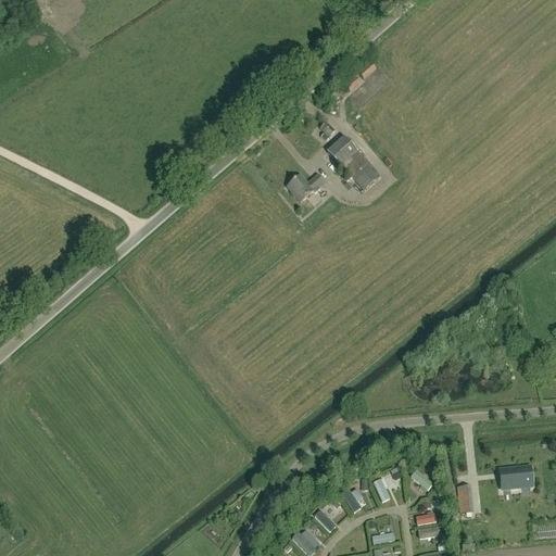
[(367,12),(371,9),(366,3),(362,7),(367,12)]
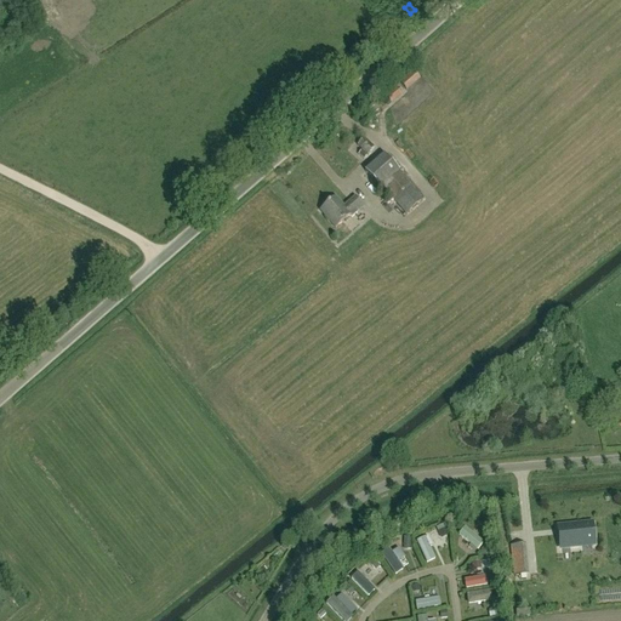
[(406,91),(420,79),(412,70),(398,83),(406,91)]
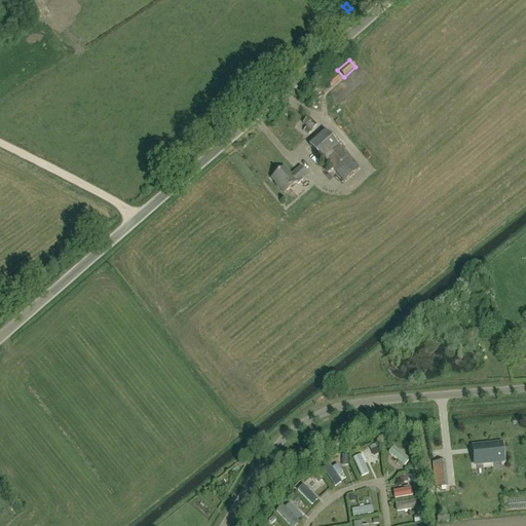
[(326,81),(323,84),(328,89),(331,87),(340,80),(334,74),(330,77),(326,81)]
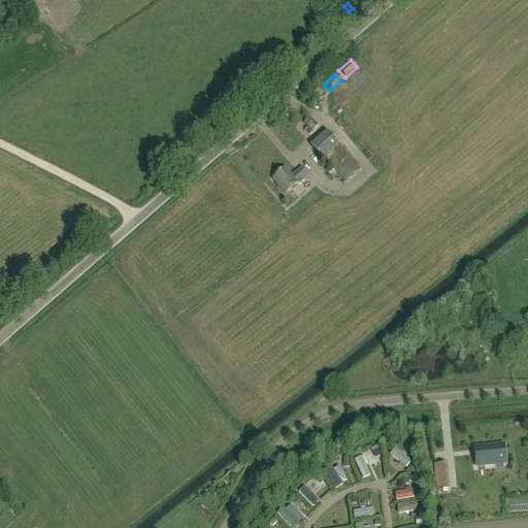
[(319,97),(327,92),(324,87),(316,92),(319,97)]
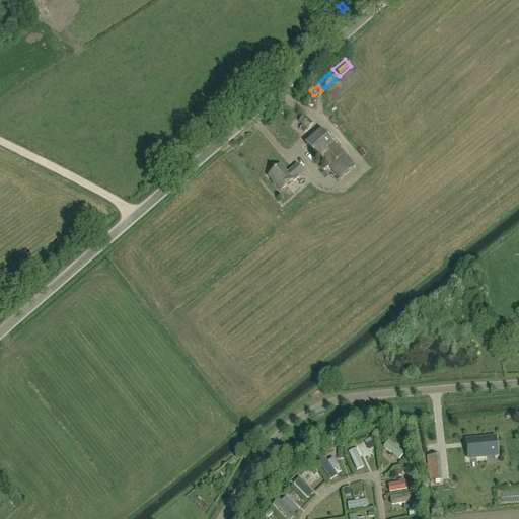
[(304,134),(312,124),(303,116),(298,122),(302,126),(299,129),(304,134)]
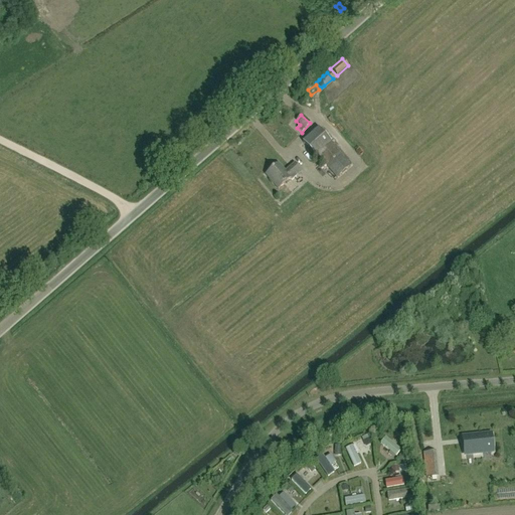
[(337,178),(351,166),(319,129),(303,143),(315,156),(317,155),(337,178)]
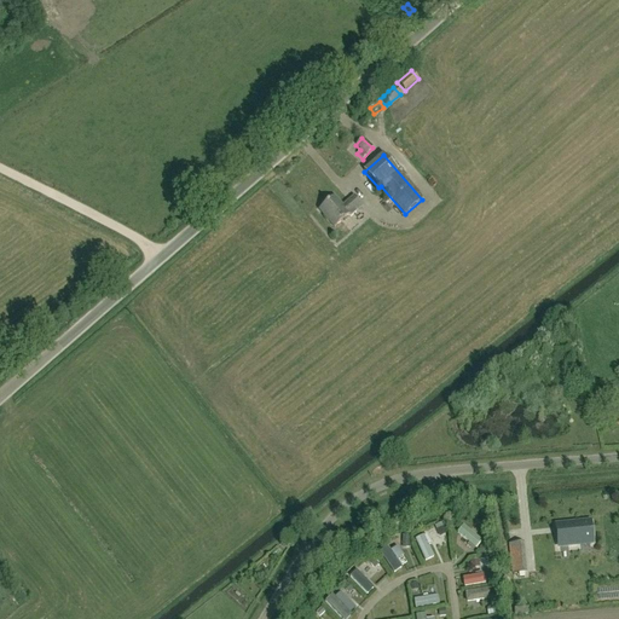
[(357,212),(363,207),(354,197),(342,207),(334,197),(319,210),(335,229),(350,215),(350,214),(354,209),(357,212)]
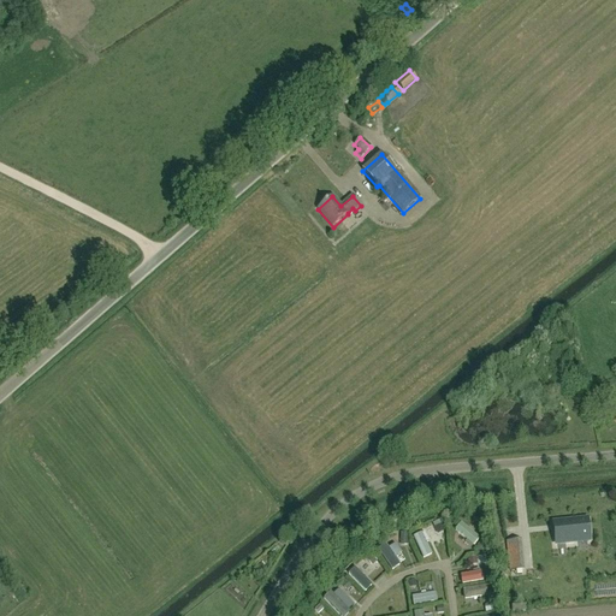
[(578,542),(576,538),(588,537),(586,520),(555,523),(557,544),(578,542)]
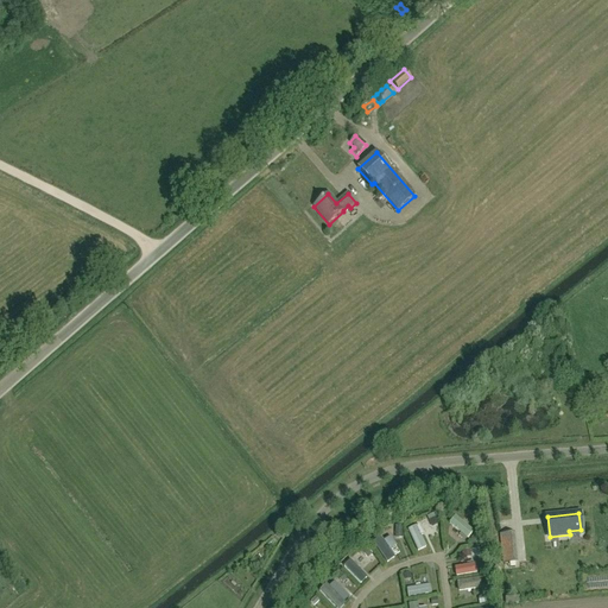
[(450,520),(467,536),(473,530),(456,514),(450,520)]
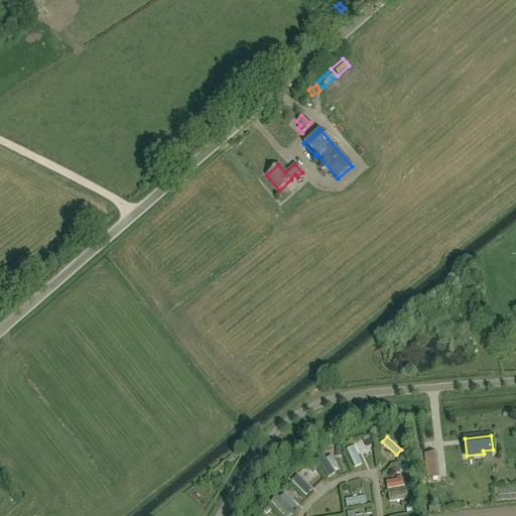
[(323,450),(315,455),(328,473),(334,469),(323,450)]
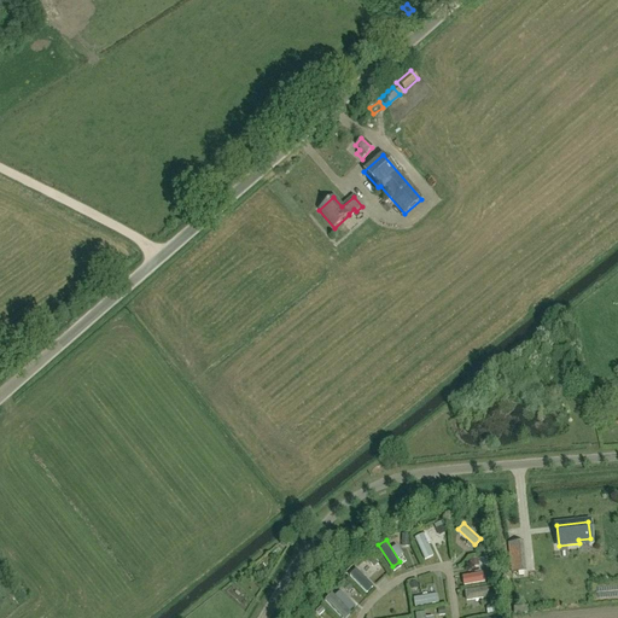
[(357,564),(349,571),(368,590),(375,583),(357,564)]
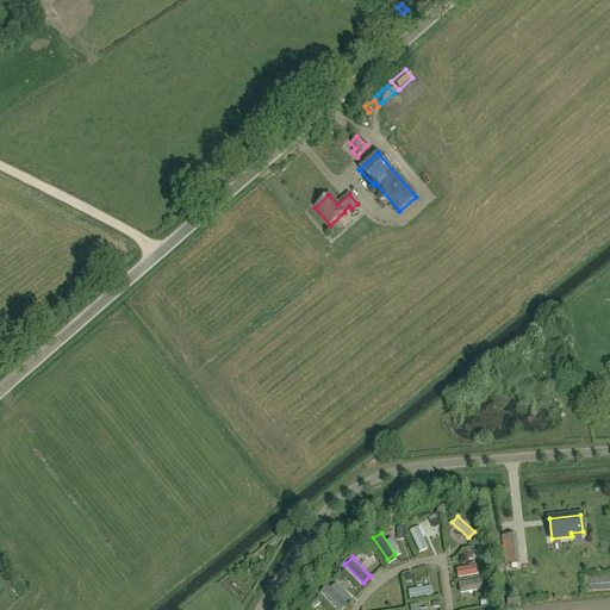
[(455,562),(456,576),(479,573),(478,561),(455,562)]
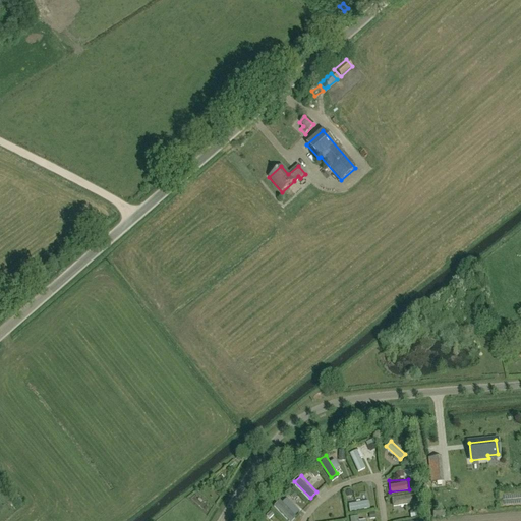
[(412,493),(392,494),(393,504),(413,503),(412,493)]
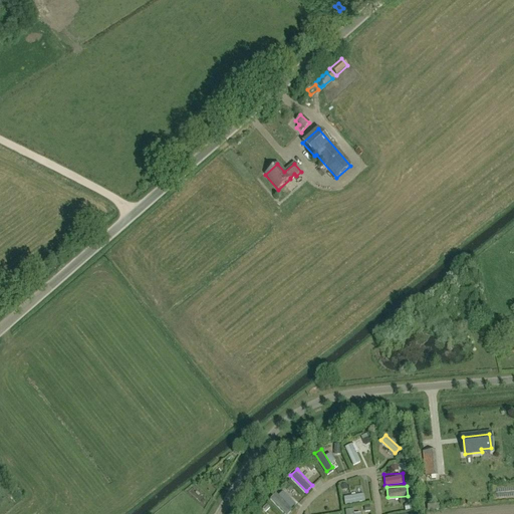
[(285,512),(292,505),(278,490),(271,497),(285,512)]
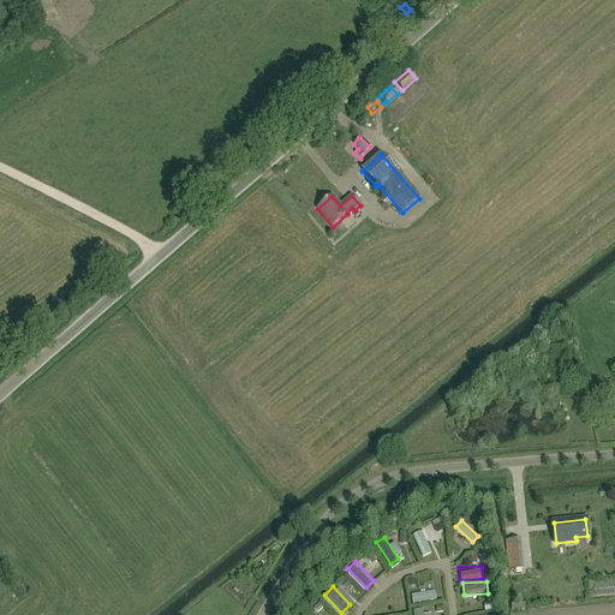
[(435,587),(412,589),(413,599),(435,598),(435,587)]
